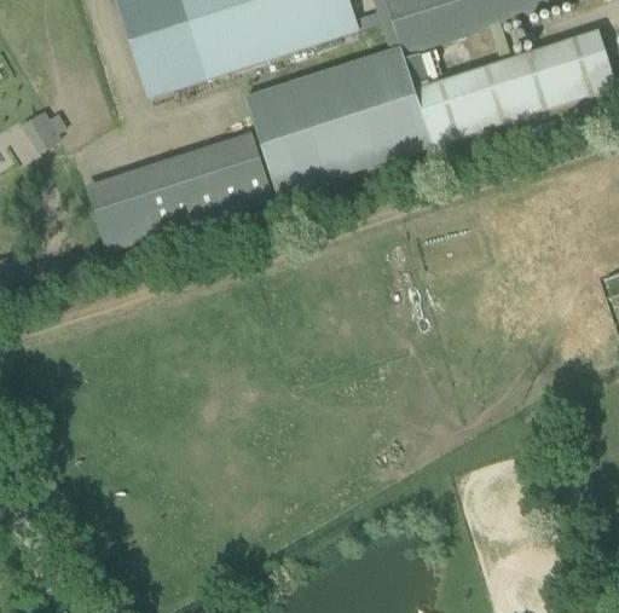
[(209,76),(185,0),(116,0),(148,96),(209,76)]
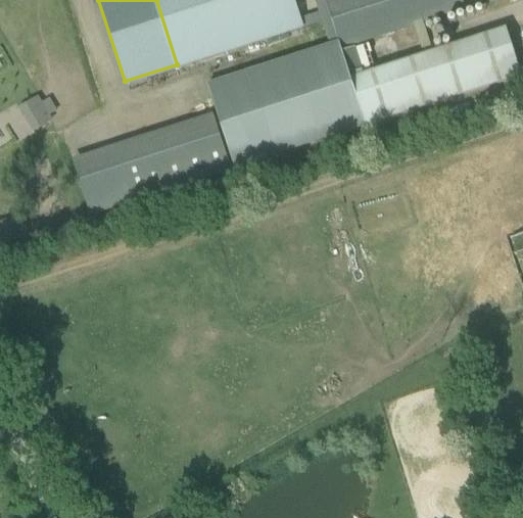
[(156,0),(177,64),(300,25),(322,17),(329,41),(338,39),(326,0),(316,0),(319,9),(297,16),(292,0),(156,0)]
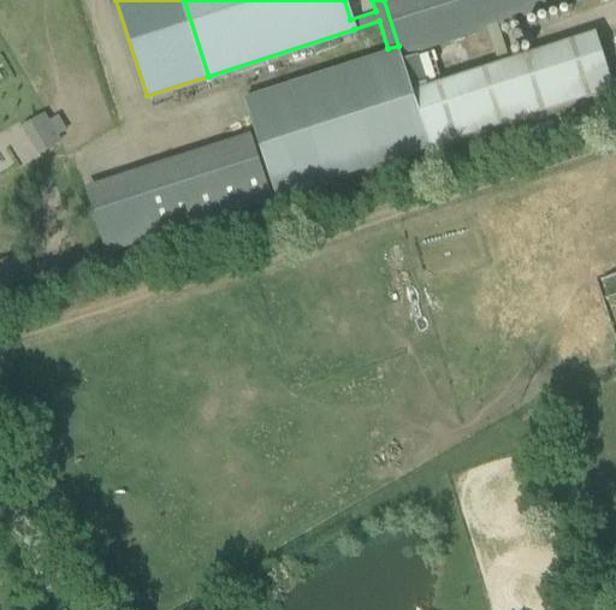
[(384,0),(398,46),(402,55),(564,0),(384,0)]
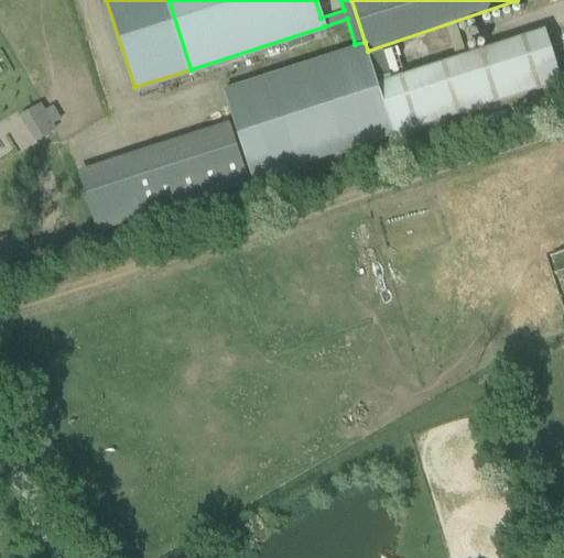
[(378,81),(394,132),(562,78),(545,26),(404,73),(378,81)]
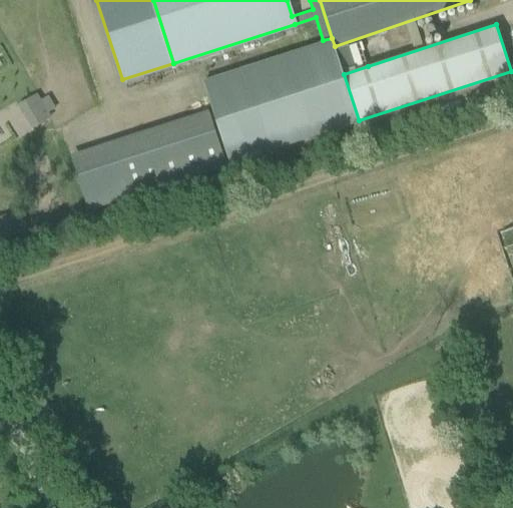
[(323,40),(202,79),(229,161),(359,120),(344,74),(368,66),(360,41),(336,49),(332,38),(323,40)]
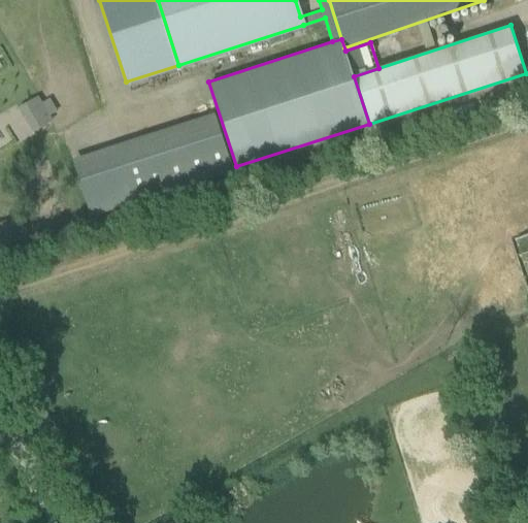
[(55,109),(47,97),(40,101),(47,113),(55,109)]
